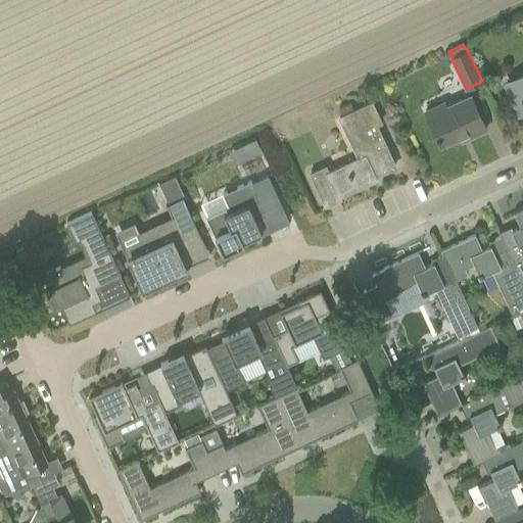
[(522,76),(514,81),(520,92),(518,93),(522,104),(522,76)]
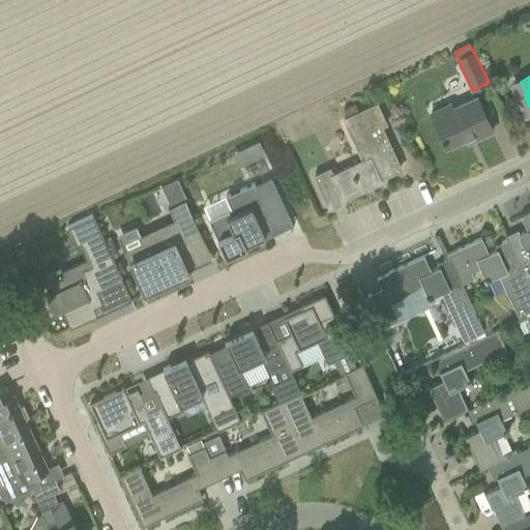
[(433,119),(447,147),(473,135),(475,140),(493,131),(476,97),(433,119)]
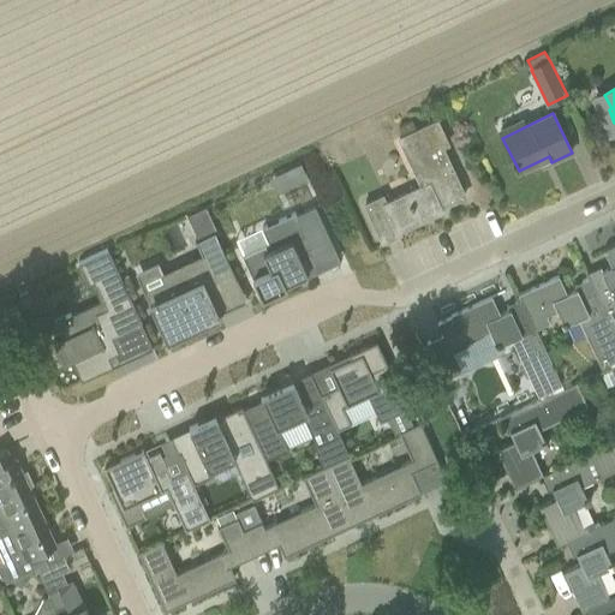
[(464,197),(441,148),(449,144),(439,120),(417,131),(411,120),(398,126),(402,137),(398,139),(421,187),(384,204),(382,197),(364,206),(381,243),(399,234),(398,231),(440,210),(439,208),(464,197)]
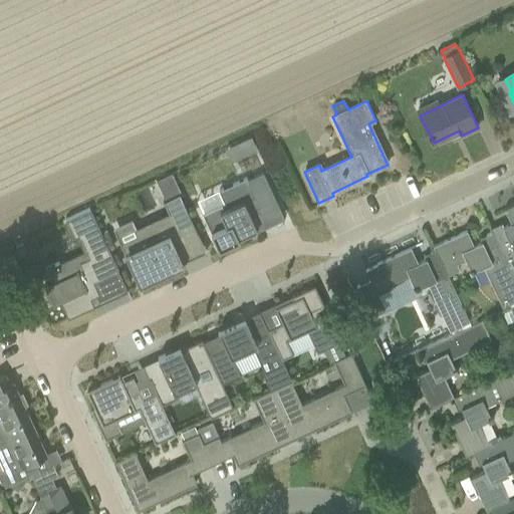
[(228,160),(252,149),(247,137),(223,147),(228,160)]
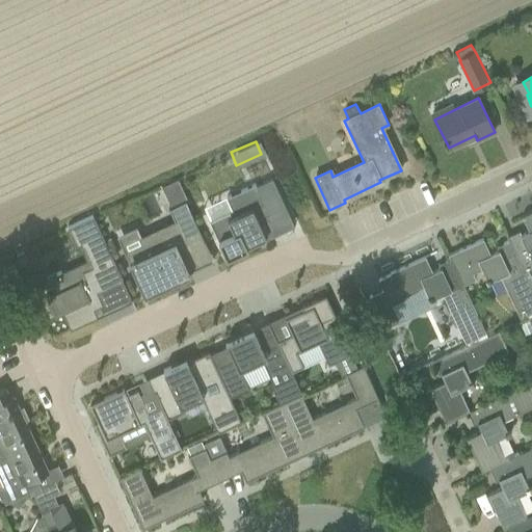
[(209,217),(227,255),(247,245),(246,243),(271,232),(265,218),(271,216),(269,211),(285,204),(272,176),(227,196),(232,207),(209,217)]
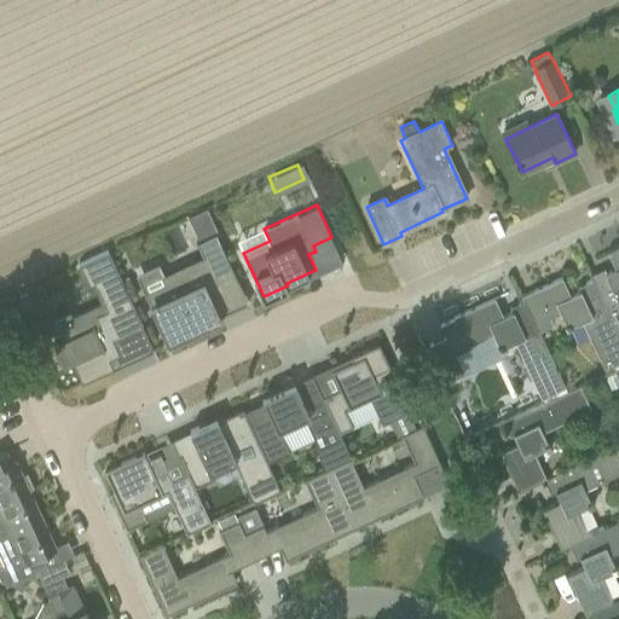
[(160,276),(163,283),(145,291),(167,339),(166,340),(168,342),(174,340),(173,339),(219,317),(209,295),(238,282),(215,233),(196,243),(202,256),(160,276)]
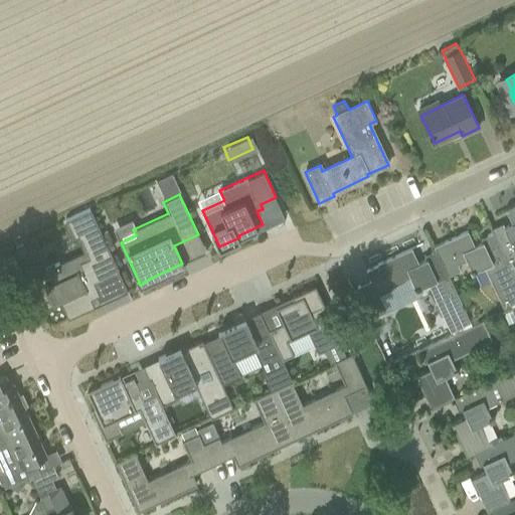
[(489,228),(491,232),(514,282),(514,203),(504,209),(511,223),(503,227),(501,222),(489,228)]
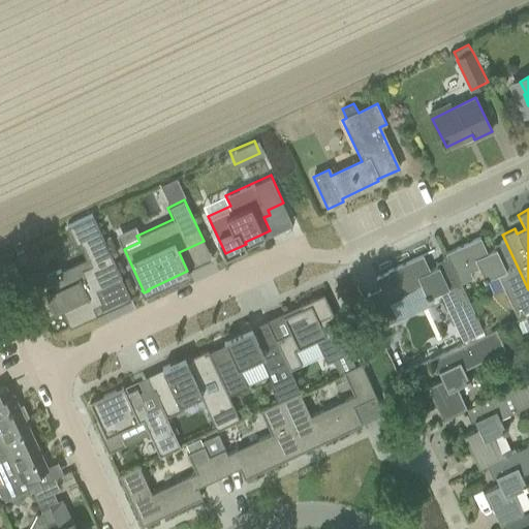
[(121,278),(91,214),(66,226),(67,227),(68,227),(73,240),(73,242),(80,239),(89,260),(79,266),(83,273),(53,286),(52,285),(51,286),(53,291),(47,293),(45,293),(55,314),(56,314),(56,313),(61,311),(69,328),(97,315),(92,306),(102,302),(96,289),(121,278)]
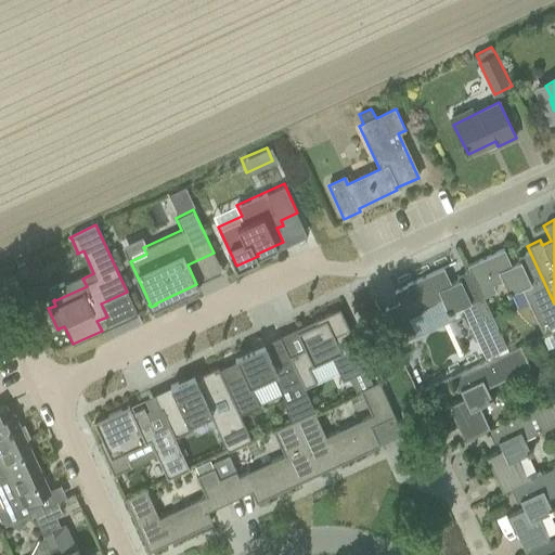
[(542,331),(554,324),(554,304),(529,250),(517,257),(518,260),(511,265),(503,248),(466,266),(468,270),(481,297),(483,297),(495,291),(493,285),(501,281),(508,295),(521,288),(542,331)]
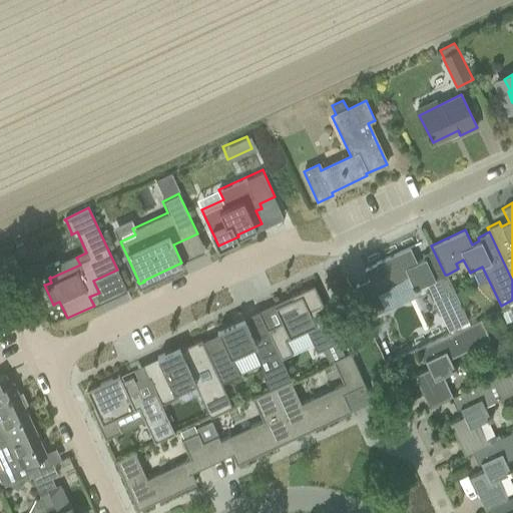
[(14,248),(18,258),(28,253),(24,243),(22,244),(16,247),(14,248)]
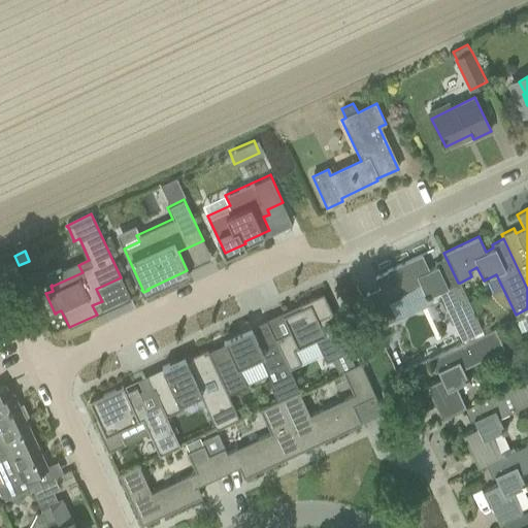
[(399,295),(418,286),(425,298),(438,292),(462,339),(482,330),(460,283),(458,283),(446,257),(434,262),(436,266),(428,270),(421,255),(387,271),(387,272),(375,277),(381,287),(364,294),(380,327),(395,320),(387,301),(399,295)]
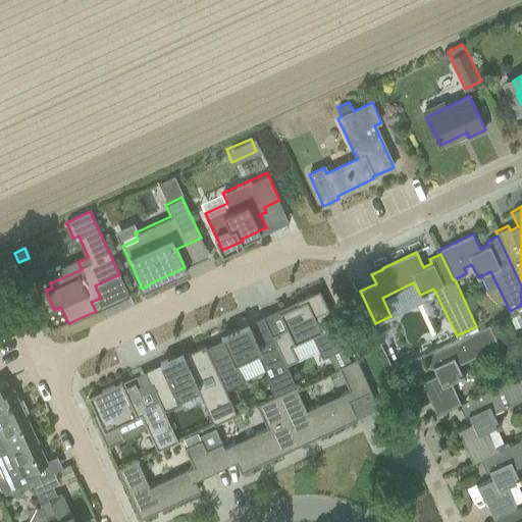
[(285,327),(271,334),(285,365),(297,360),(318,350),(322,358),(346,347),(319,290),(296,301),(297,305),(279,313),(285,327)]
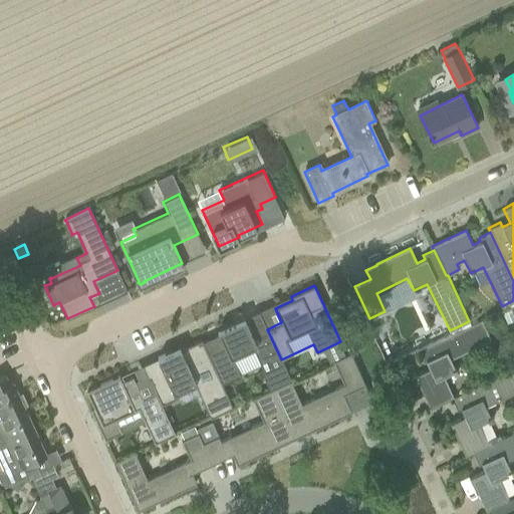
[(458,294),(462,304),(469,301),(464,291),(458,294)]
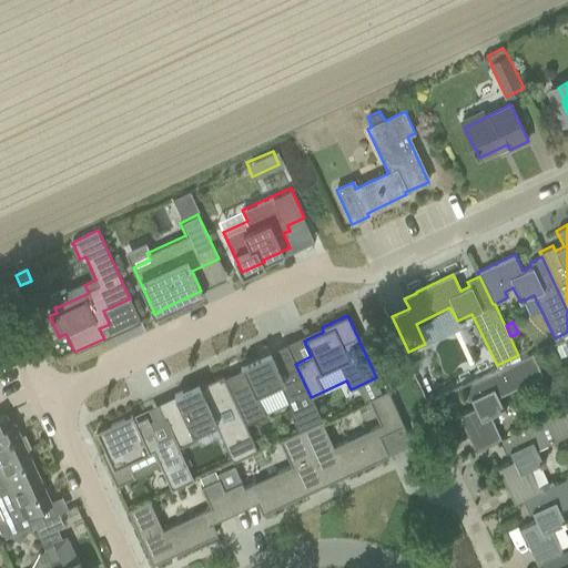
[(563,356),(567,353),(567,348),(565,342),(557,345),(563,356)]
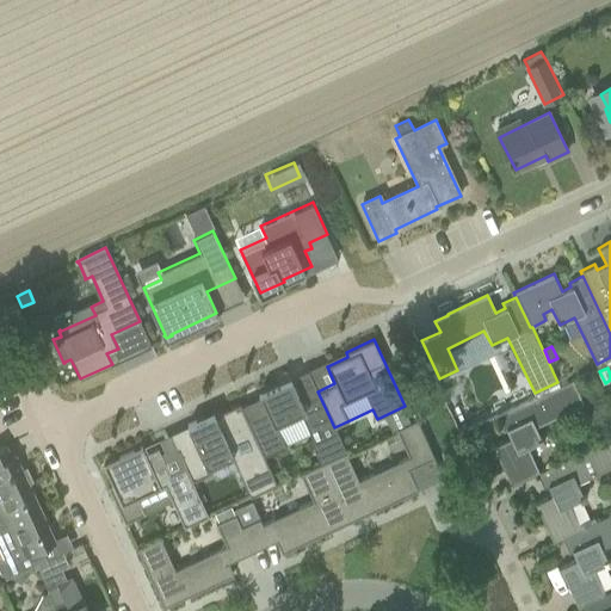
[(241,406),(264,457),(287,448),(275,423),(300,412),(310,436),(308,437),(319,460),(344,448),(334,427),(318,392),(315,384),(297,393),(290,377),(261,392),(263,395),(241,406)]
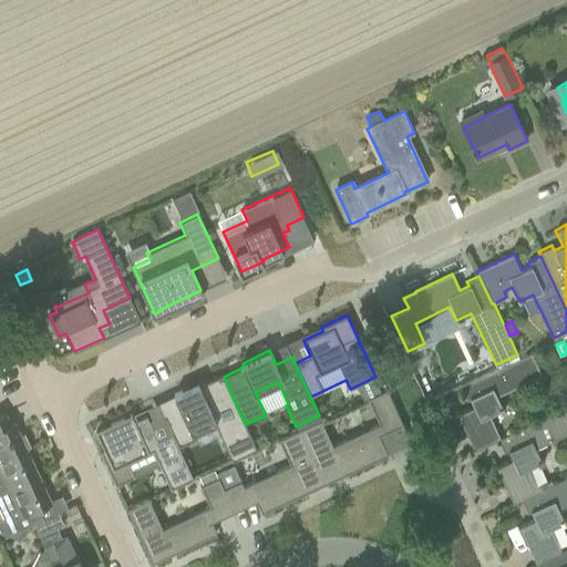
[(475,451),(498,440),(501,439),(491,416),(505,410),(498,395),(543,375),(532,353),(481,378),(461,387),(467,401),(471,399),(474,408),(459,414),(475,451)]
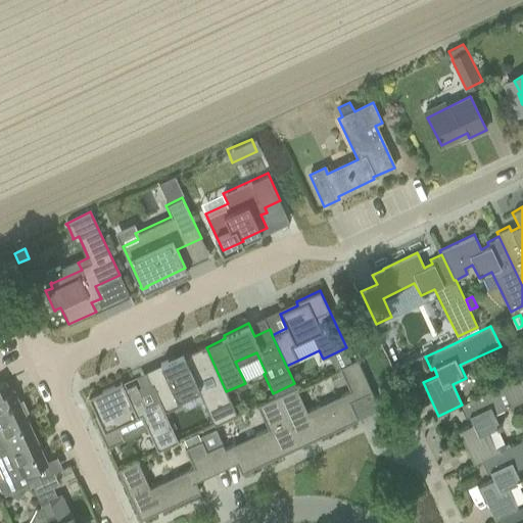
[(167,377),(151,384),(158,399),(164,412),(181,405),(183,410),(203,400),(215,424),(237,414),(226,391),(206,347),(204,343),(160,364),(167,377)]
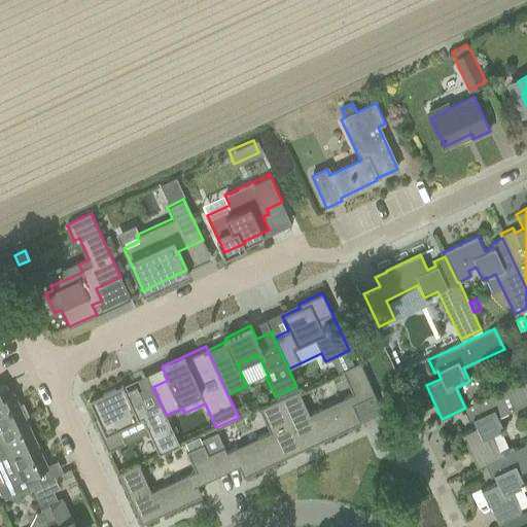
[(515,363),(523,359),(518,347),(510,351),(515,363)]
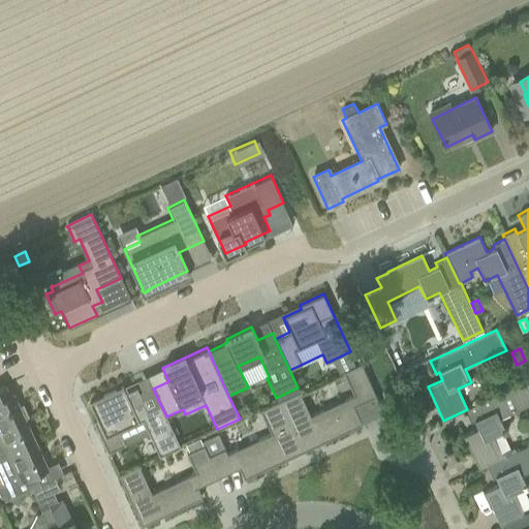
[(335,365),(339,373),(354,366),(351,358),(335,365)]
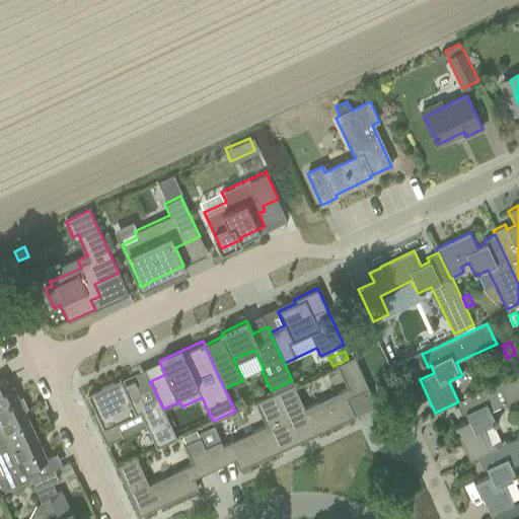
[(371,394),(354,356),(338,364),(348,387),(303,408),(293,384),(274,393),(275,396),(276,396),(294,438),(297,442),(298,442),(296,438),(313,430),(314,433),(351,417),(351,416),(352,418),(355,416),(347,397),(367,388),(370,395),(371,394)]
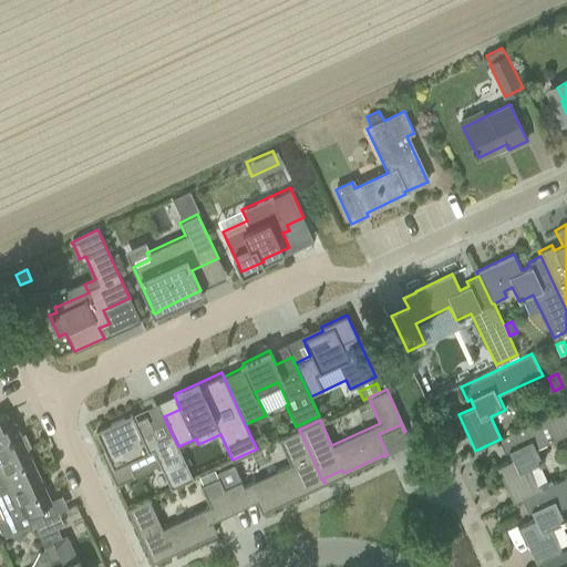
[(523,500),(554,485),(550,480),(536,486),(528,470),(544,463),(536,446),(566,432),(566,408),(501,439),(498,440),(505,453),(508,452),(512,461),(497,467),(514,504),(523,500)]
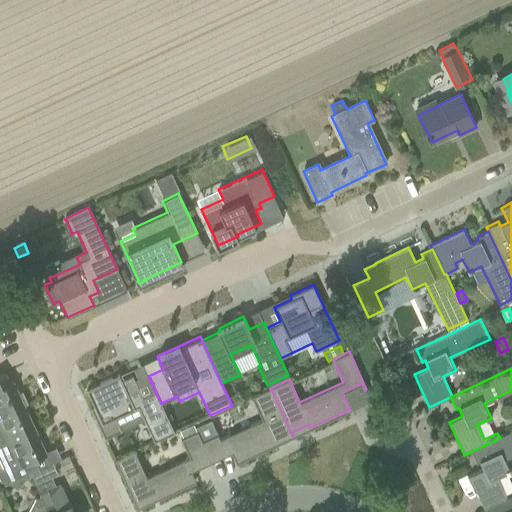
[(0,416),(23,406),(12,382),(8,383),(4,374),(0,376),(0,416)]
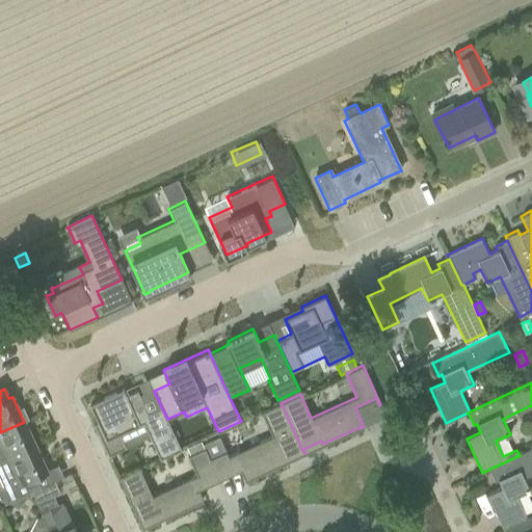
[(160,458),(181,448),(166,419),(161,405),(148,411),(137,389),(126,394),(124,389),(89,404),(98,421),(94,423),(108,455),(126,447),(118,432),(142,420),(160,458)]
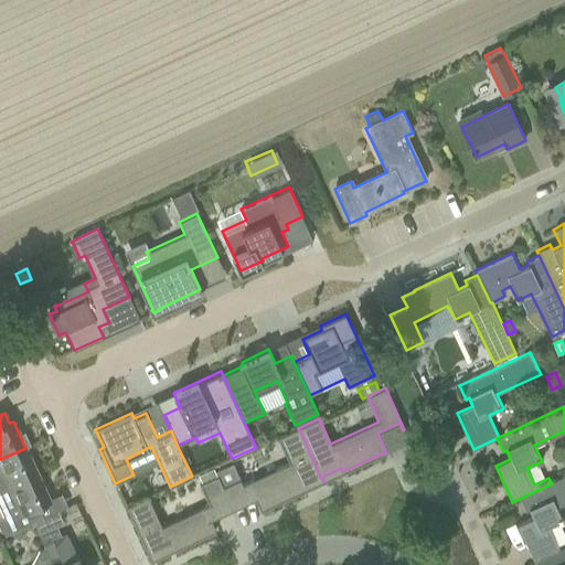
[(322,482),(323,481),(320,477),(300,432),(299,432),(298,428),(278,437),(289,462),(242,484),(238,479),(222,487),(232,509),(232,510),(233,509),(232,507),(254,497),(260,510),(264,509),(263,507),(264,508),(302,490),(301,487),(320,478),(322,482)]
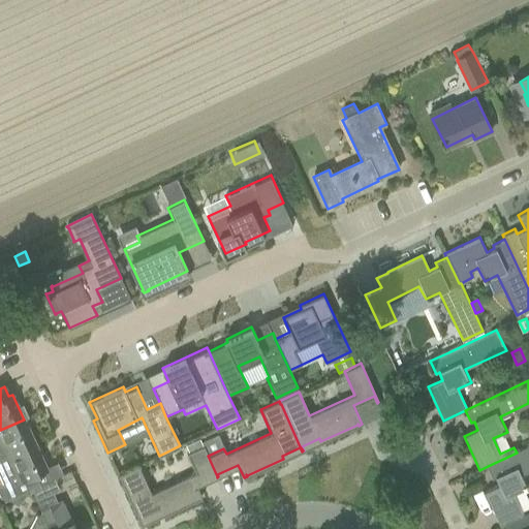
[(0,430),(0,459),(35,443),(24,419),(0,430)]
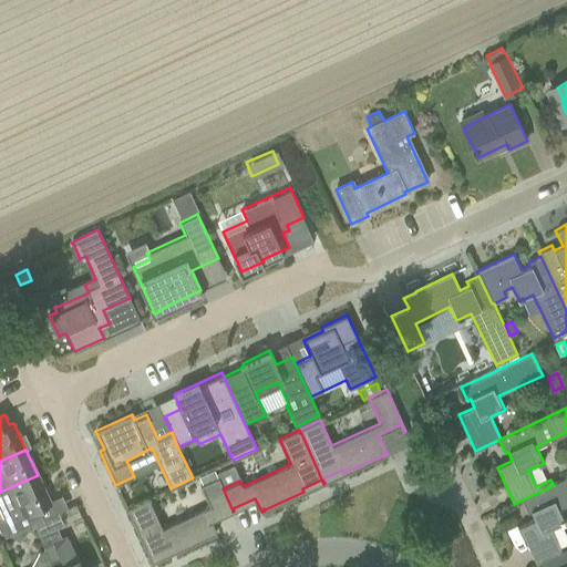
[(27,526),(31,523),(42,518),(37,508),(50,503),(38,475),(0,492),(0,509),(3,517),(0,517),(0,529),(3,536),(27,526)]
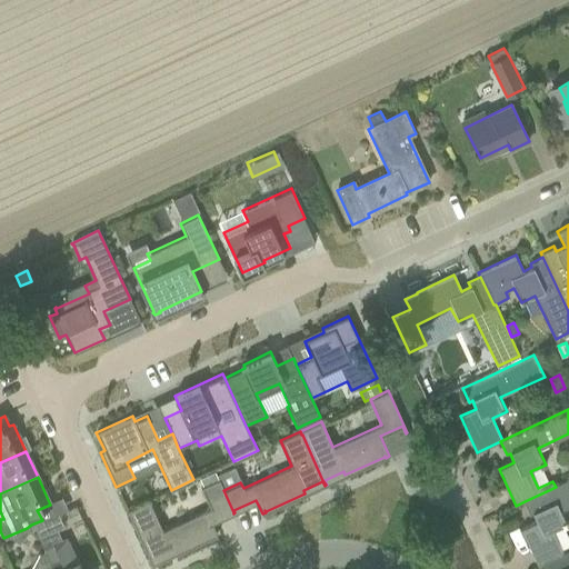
[(127,510),(152,565),(155,563),(152,559),(172,550),(173,553),(212,536),(212,535),(213,537),(217,535),(210,521),(232,511),(233,513),(233,512),(223,490),(218,479),(201,487),(212,511),(163,533),(148,500),(127,510)]
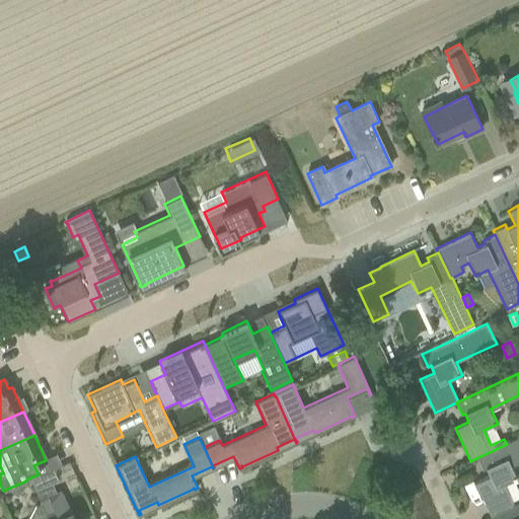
[(490,476),(475,483),(491,516),(495,514),(513,506),(504,486),(518,479),(512,465),(518,461),(518,438),(507,444),(478,457),(484,469),(487,467),(490,476)]
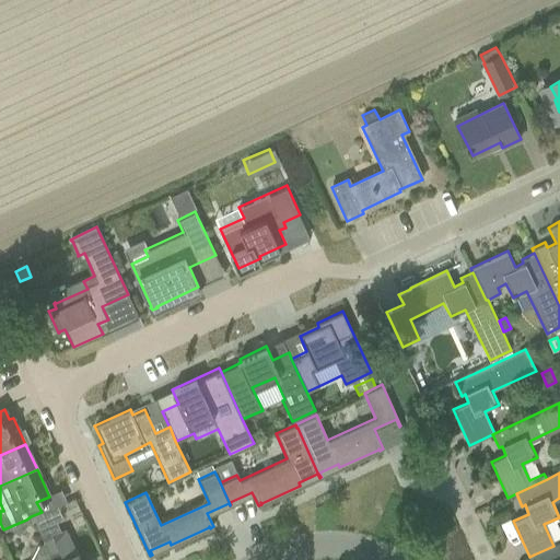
[(42,512),(31,516),(37,531),(55,522),(61,520),(56,505),(42,512)]
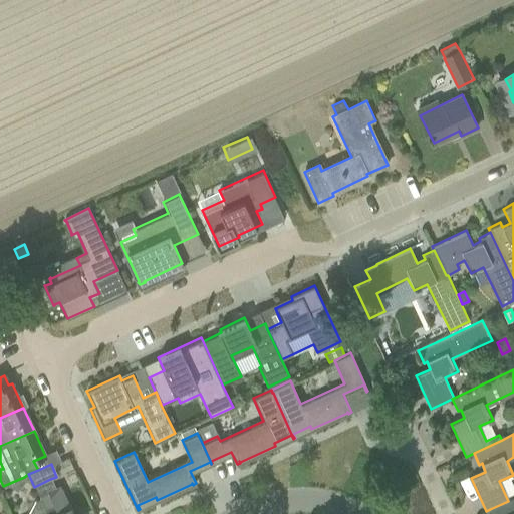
[(50,479),(34,487),(39,498),(46,513),(71,513),(69,508),(68,509),(58,487),(54,489),(50,479)]
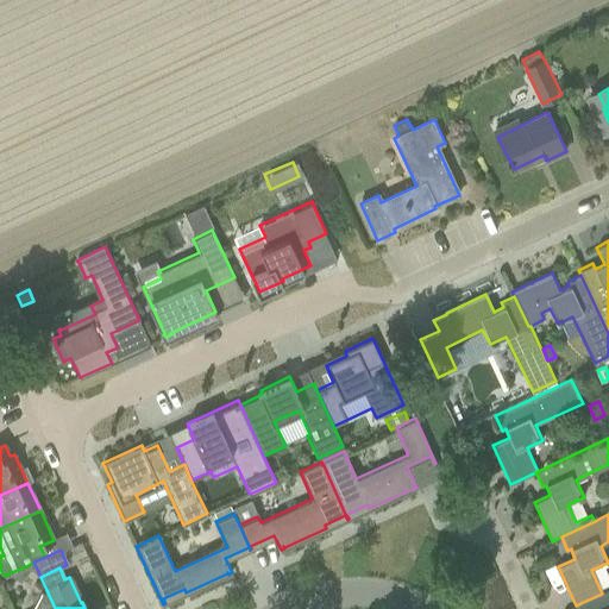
[(55,608),(46,590),(42,592),(32,608),(55,608)]
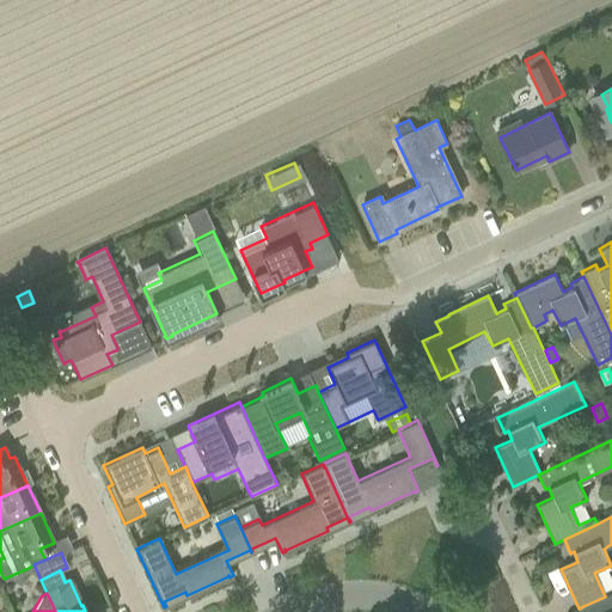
[(611,611),(611,593),(605,597),(583,606),(586,611),(611,611)]
